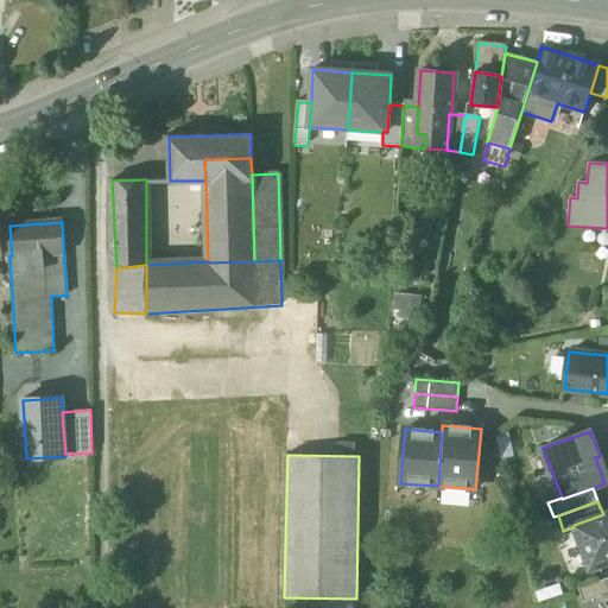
[(607,512),(603,514),(574,525),(574,526),(574,527),(590,570),(607,563),(607,512)]
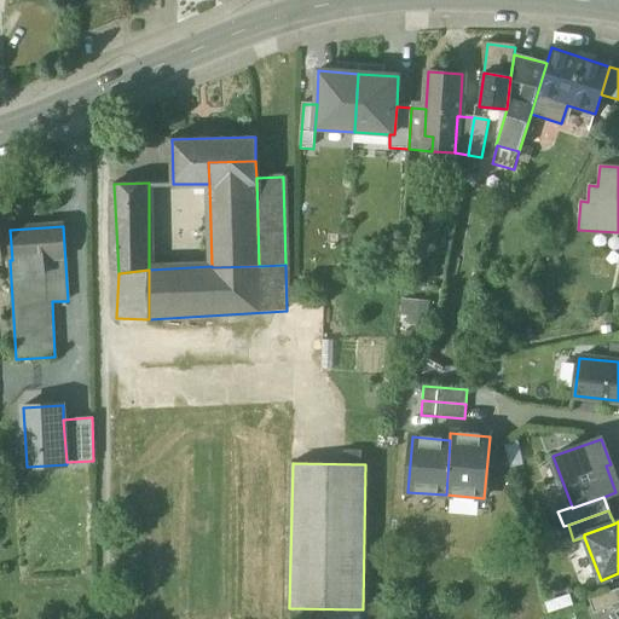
[(618,588),(589,600),(594,614),(613,607),(615,612),(618,608),(618,588)]
